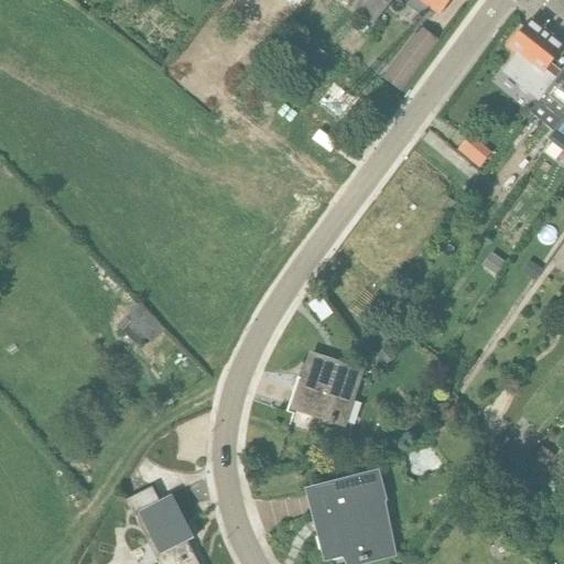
[(284,0),(285,0),(295,10),(303,0),(284,0)]
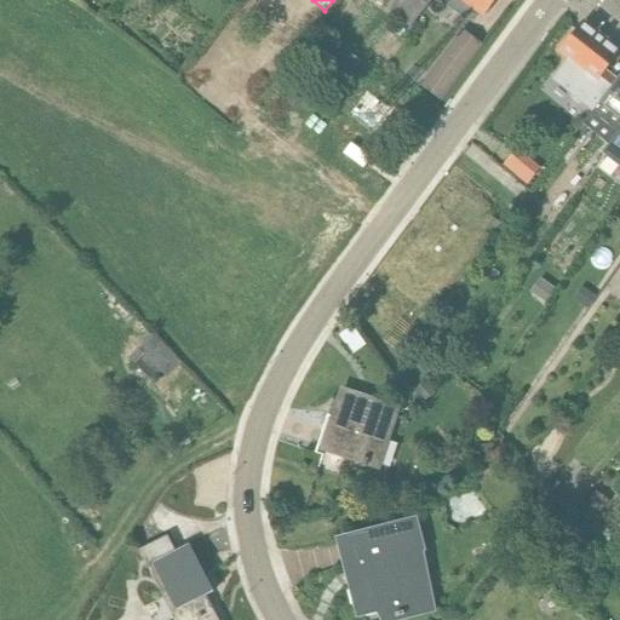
[(434,0),(397,0),(389,11),(411,28),(434,0)]
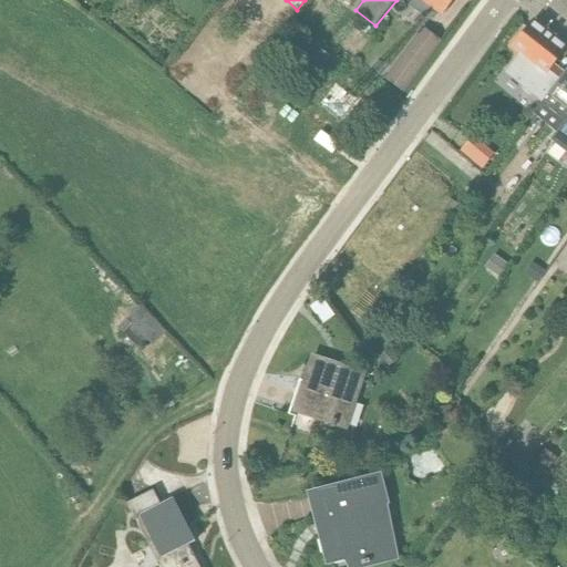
[(426,19),(435,9),(443,14),(453,0),(412,0),(409,6),(426,19)]
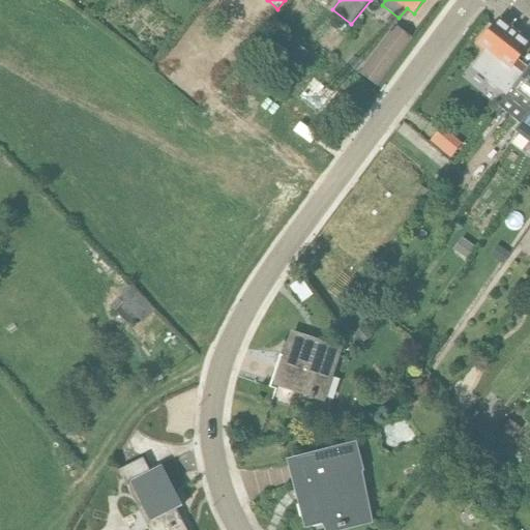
[(513,66),(529,46),(498,20),(479,42),(489,50),(474,68),(508,94),(505,96),(506,97),(524,74),(513,66)]
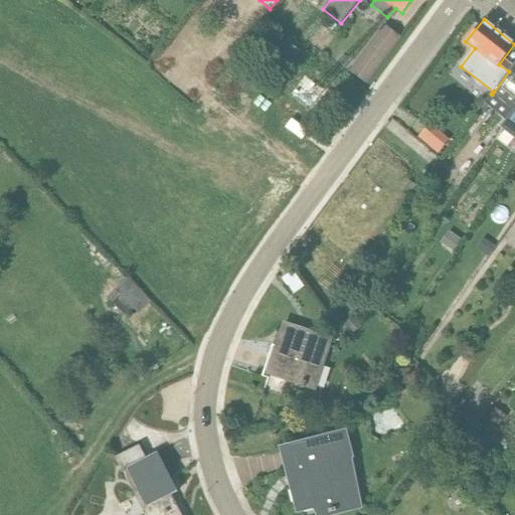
[(351,71),(366,82),(399,37),(384,26),(351,71)]
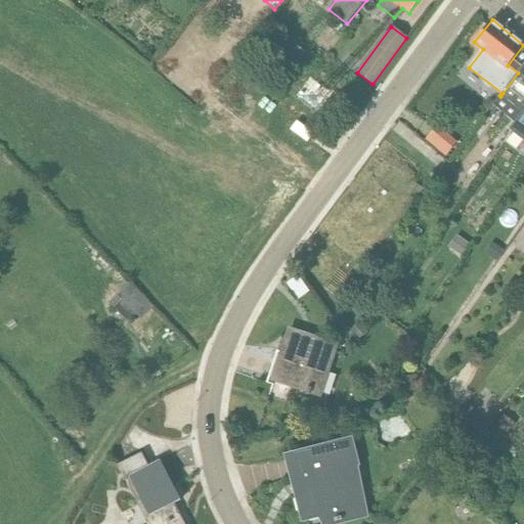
[(297,46),(287,58),(295,66),(305,52),(297,46)]
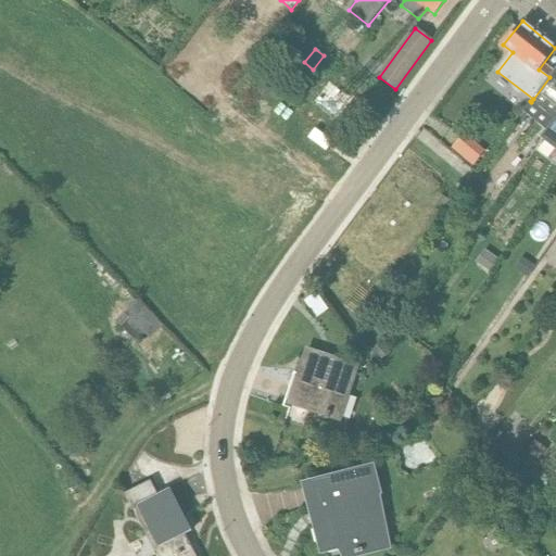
[(555,68),(550,77),(531,102),(551,118),(548,122),(551,124),(555,117),(555,68)]
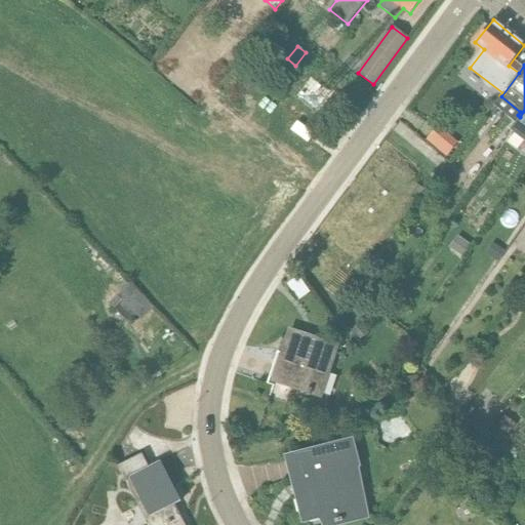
[(524,111),(520,117),(510,129),(524,140),(524,111)]
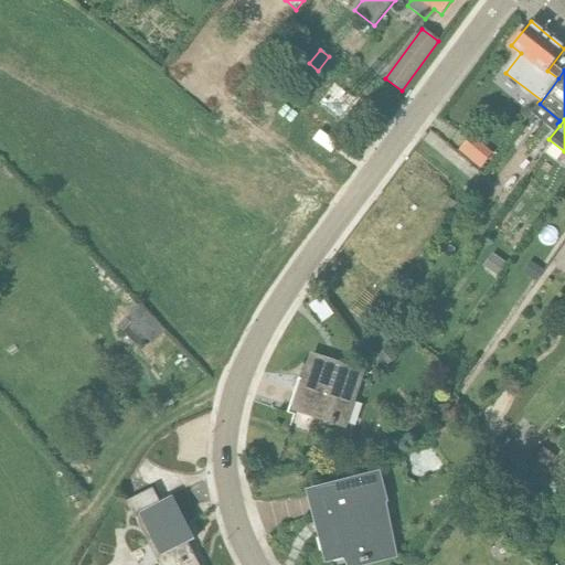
[(486,166),(493,153),(470,139),(462,151),(486,166)]
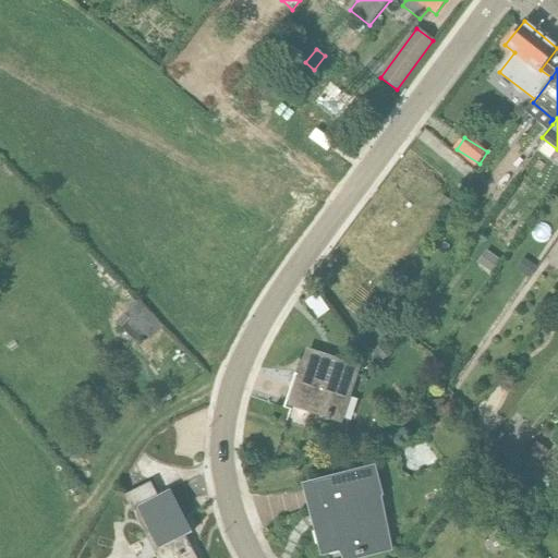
[(439,206),(446,210),(452,203),(446,197),(439,206)]
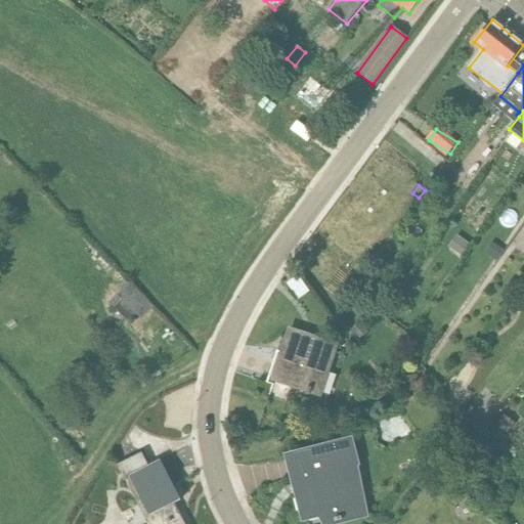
[(471,244),(457,234),(448,248),(462,257),(471,244)]
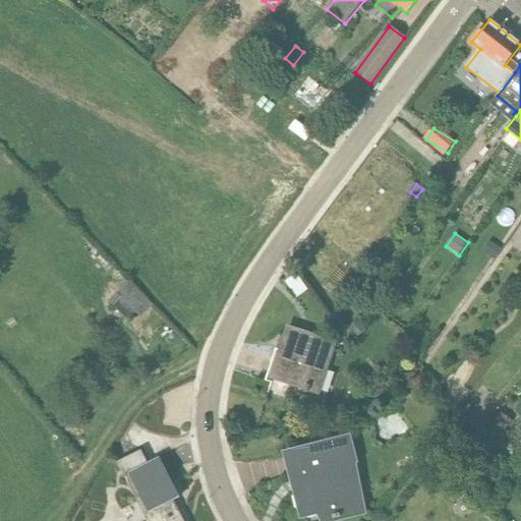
[(481,250),(494,259),(501,249),(488,240),(481,250)]
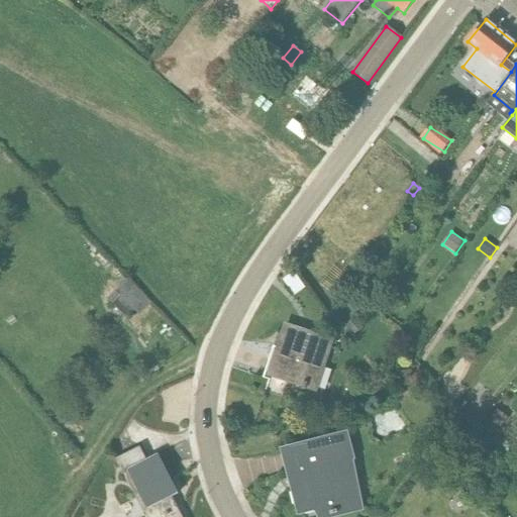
[(139,314),(150,304),(126,279),(108,298),(126,317),(134,310),(139,314)]
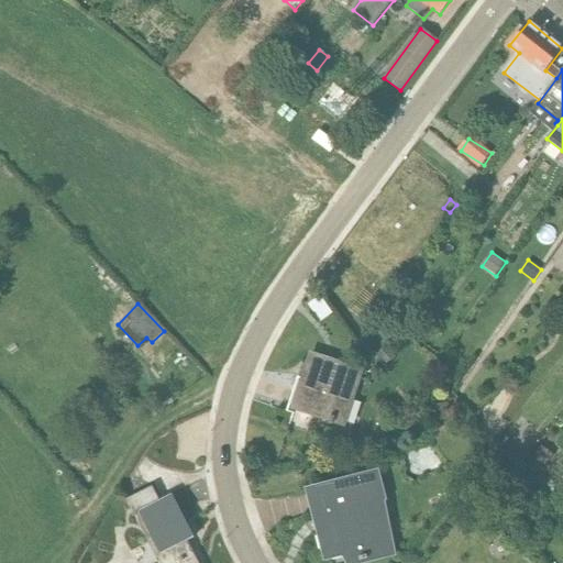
[(378,356),(387,365),(398,353),(389,344),(378,356)]
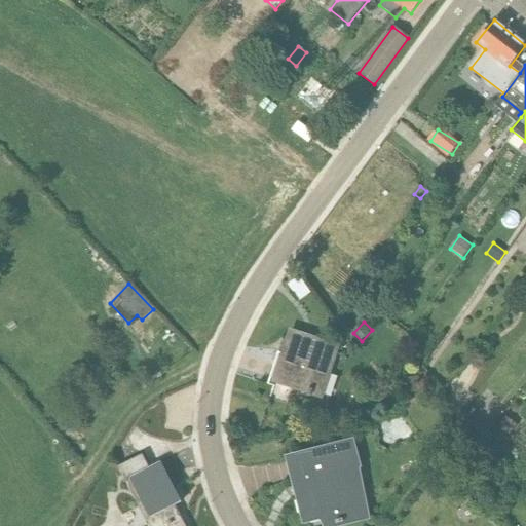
[(323,400),(339,348),(314,341),(312,348),(289,341),(275,381),(306,391),(306,395),(323,400)]
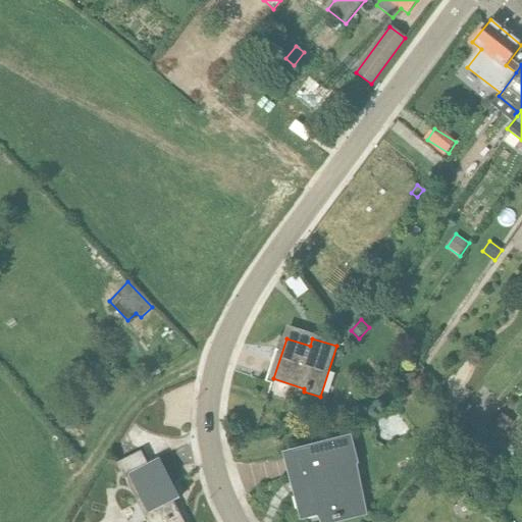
[(414,368),(399,371),(402,383),(416,380),(414,368)]
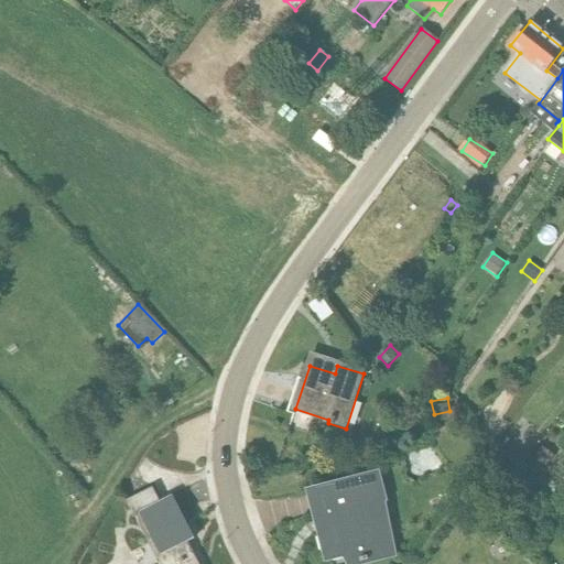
[(506,437),(500,443),(506,448),(511,443),(506,437)]
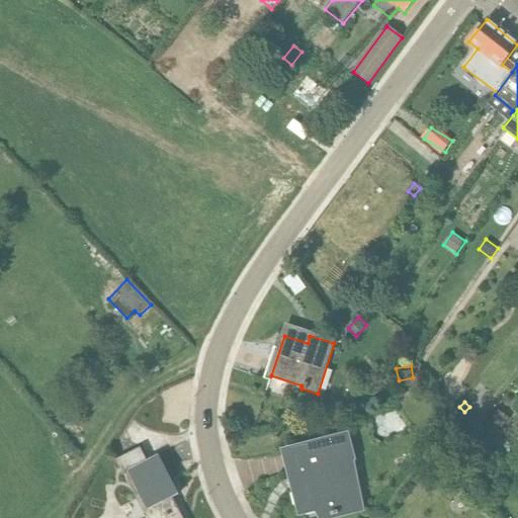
[(497,412),(483,428),(492,436),(506,419),(497,412)]
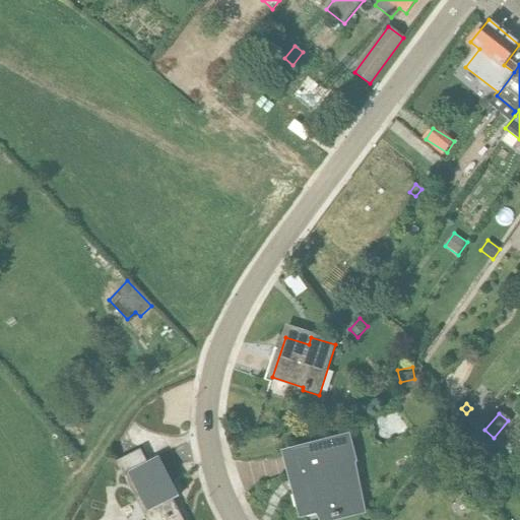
[(358,463),(351,441),(351,439),(308,450),(288,455),(303,511),(318,508),(324,518),(360,509),(349,466),(355,463),(358,463)]
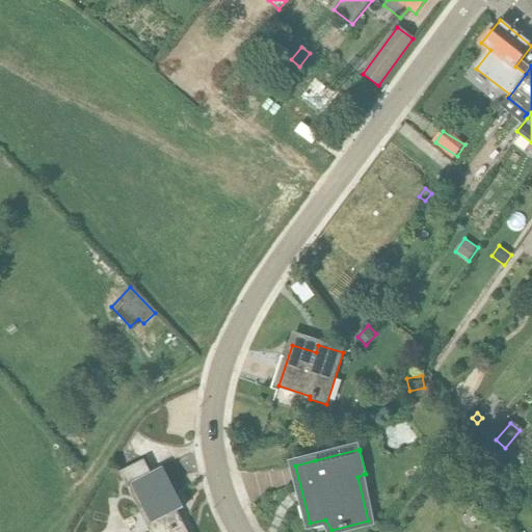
[(151,475),(151,474),(143,460),(118,473),(125,490),(129,489),(149,531),(182,531),(173,513),(183,508),(163,469),(151,475)]
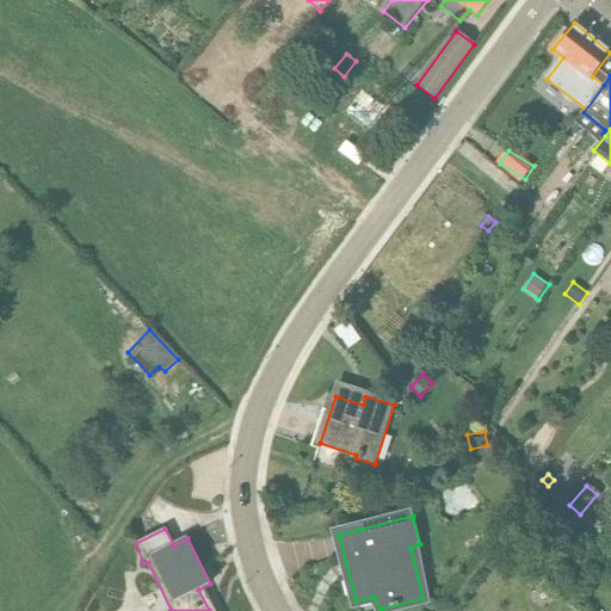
[(610,532),(608,530),(599,539),(610,549),(610,547),(610,532)]
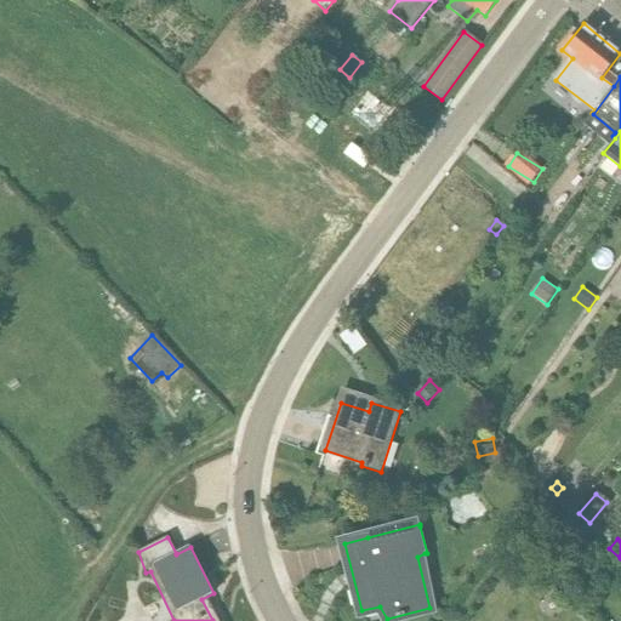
[(511,571),(520,558),(506,547),(496,562),(511,571)]
